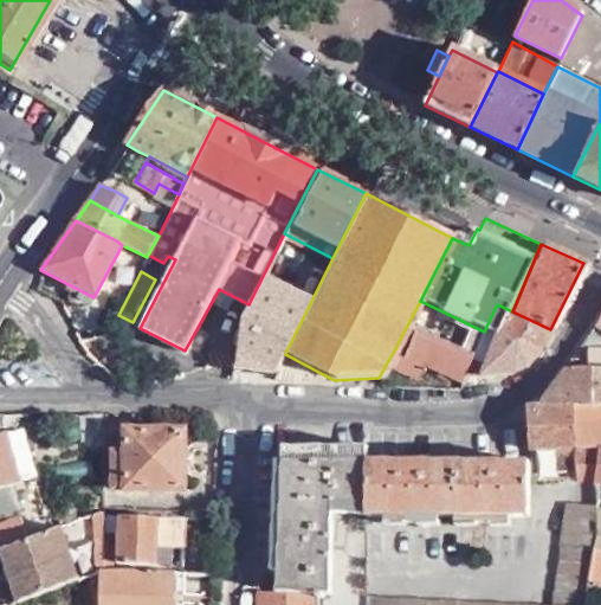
[(490,356),(502,335),(512,311),(497,304),(484,332),(467,360),(470,361),(484,368),(490,356)]
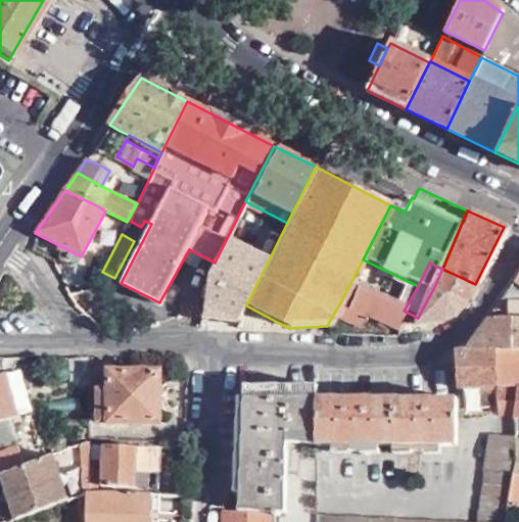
[(462,302),(475,284),(442,269),(433,289),(462,302)]
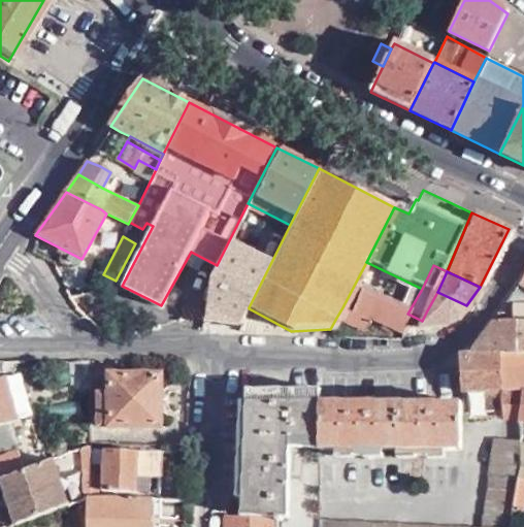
[(523,272),(467,350),(523,350),(523,272)]
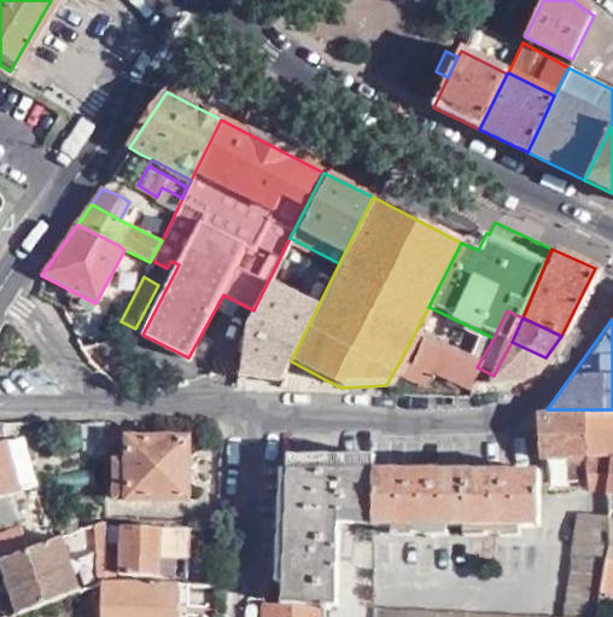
[(535,373),(546,358),(512,342),(500,364),(494,376),(479,368),(471,384),(521,379),(535,373)]
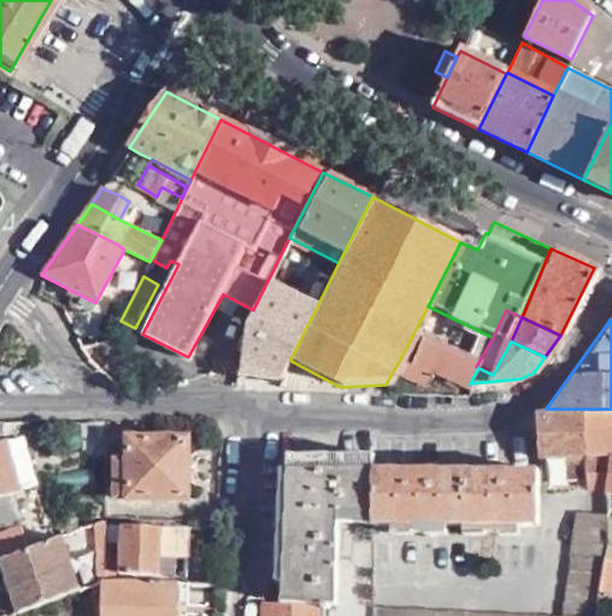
[(406,362),(400,359),(393,371),(417,385),(424,371),(462,391),(471,374),(416,344),(406,362)]
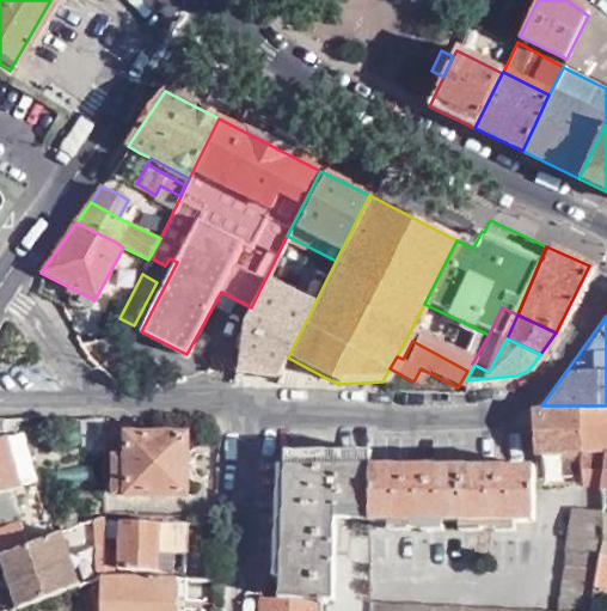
[(235,355),(232,388),(256,386),(259,358),(235,355)]
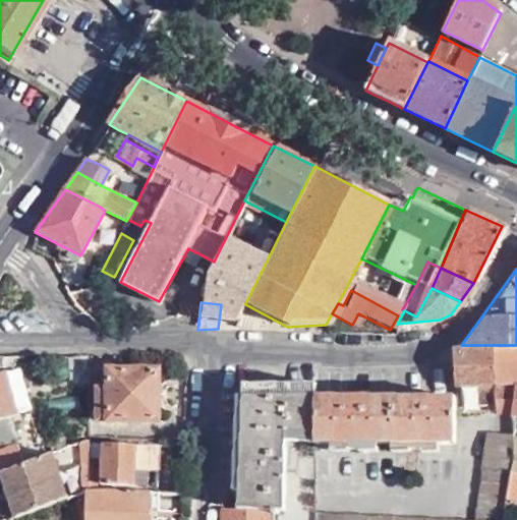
[(453,346),(453,385),(476,385),(476,404),(485,405),(485,410),(511,410),(516,382),(516,345),(461,345),(453,346)]
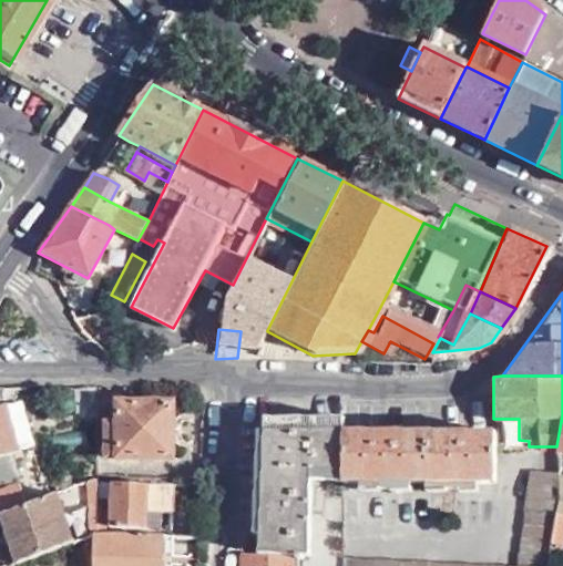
[(14,482),(0,487),(0,477),(18,472),(14,456),(13,450),(17,448),(4,401),(0,401),(0,511),(22,502),(14,482)]
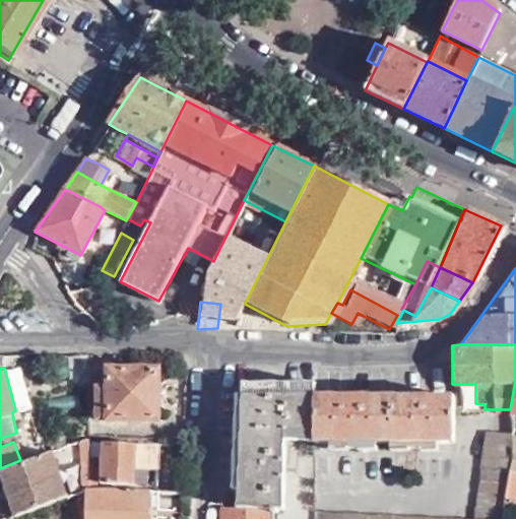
[(156,368),(106,368),(106,387),(95,386),(95,418),(155,418),(156,368)]
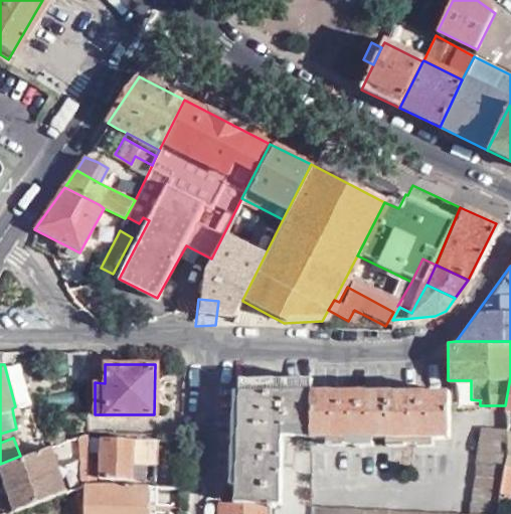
[(309,389),(309,375),(237,375),(232,501),(240,502),(269,504),(276,503),(280,425),(308,425),(309,389)]
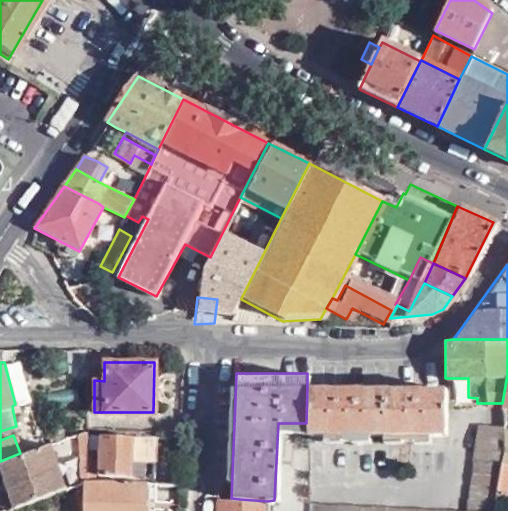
[(445,388),(307,387),(306,423),(306,433),(445,435),(446,403),(445,388)]
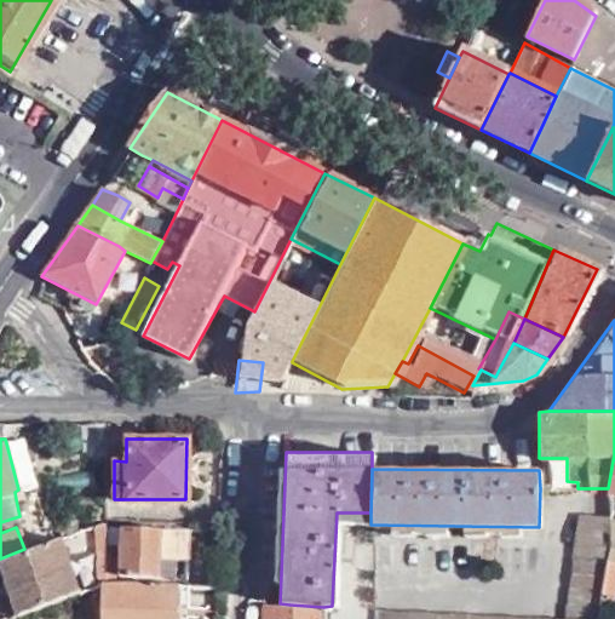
[(608,516),(608,514),(579,513),(564,618),(371,606),(369,618),(595,618),(601,592),(608,559),(605,557),(608,543),(608,516)]
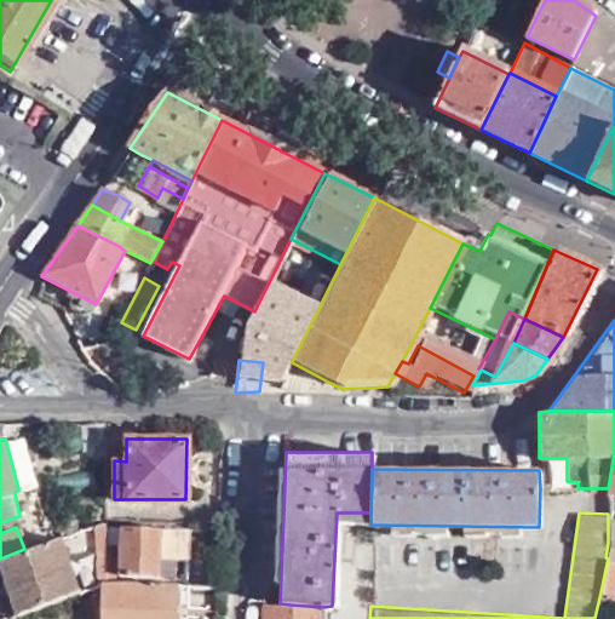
[(102,520),(92,523),(93,584),(103,580),(102,557),(102,520)]
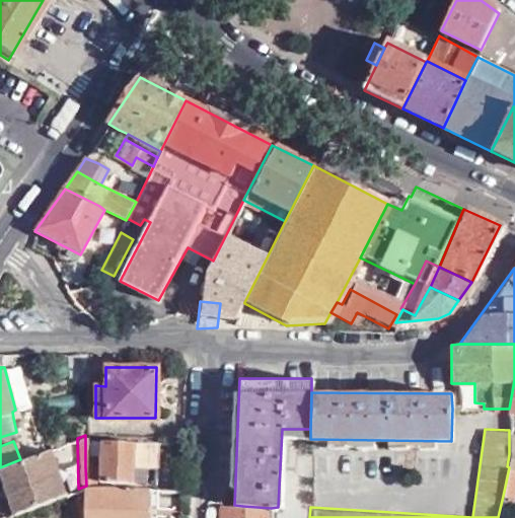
[(134,466),(147,467),(157,466),(158,442),(99,441),(99,479),(132,482),(132,474),(132,466),(134,466)]
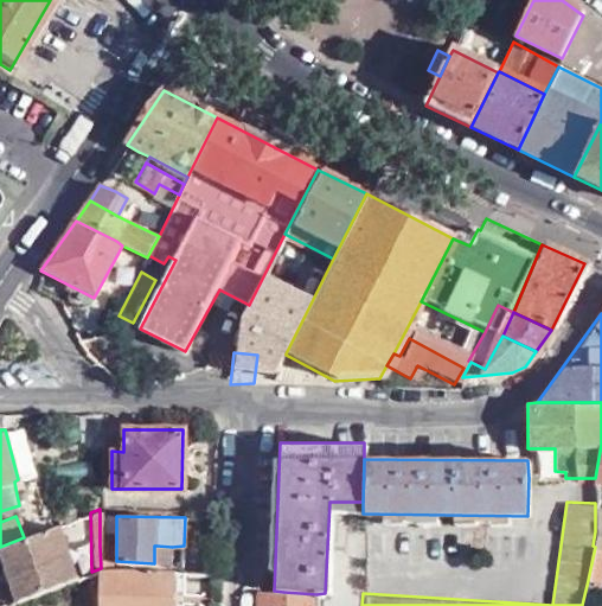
[(24,537),(0,547),(0,557),(15,600),(75,578),(57,524),(24,537)]
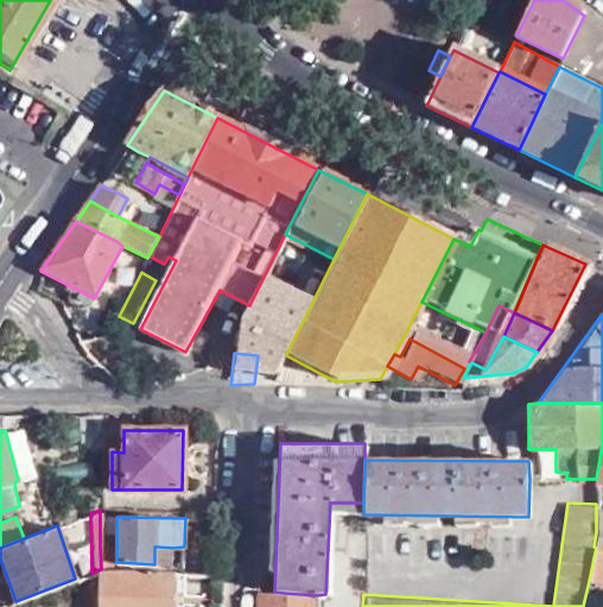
[(172,564),(172,548),(157,547),(154,547),(154,556),(154,564),(172,564)]
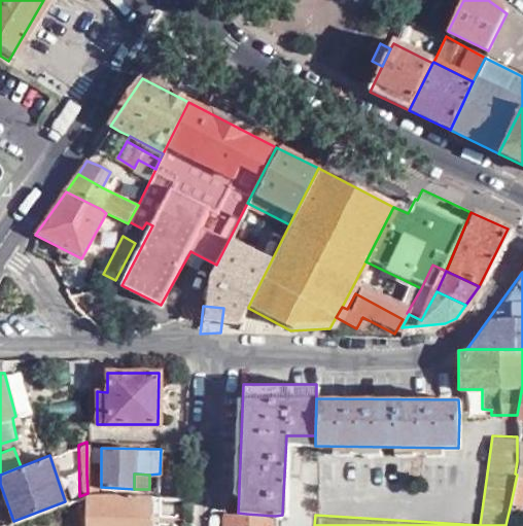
[(522,506),(522,502),(522,475),(517,475),(511,503),(522,506)]
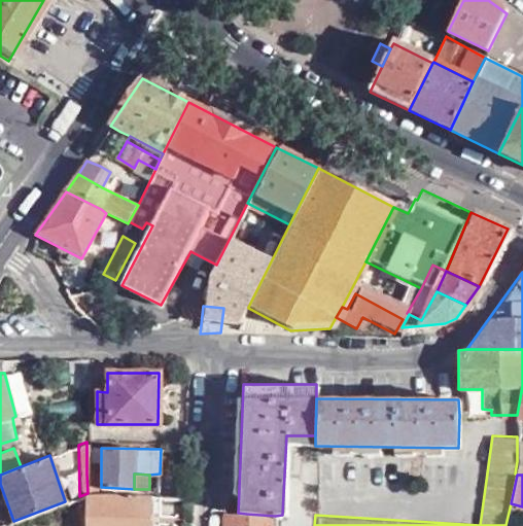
[(147,525),(148,494),(94,493),(88,493),(86,525),(147,525)]
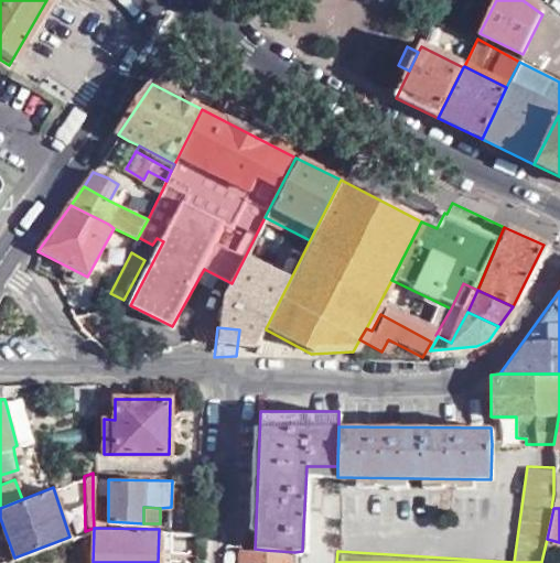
[(293,562),(294,552),(264,550),(255,549),(238,548),(237,562),(293,562)]
